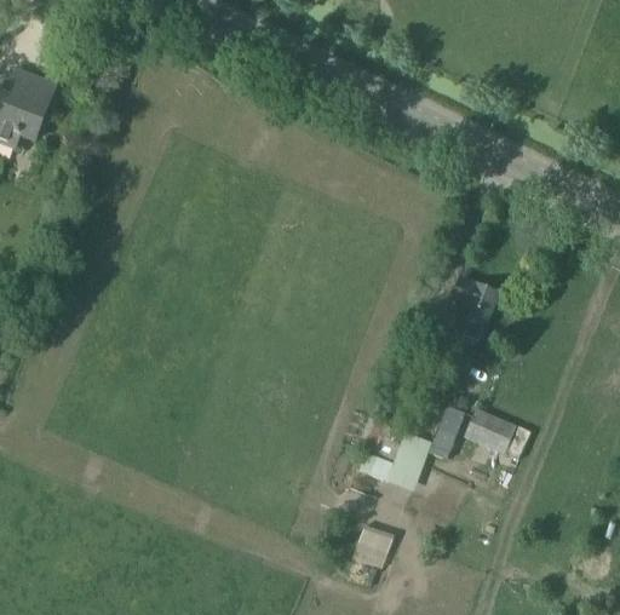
[(9,96),(0,91),(0,142),(16,149),(21,136),(34,141),(56,84),(18,70),(9,96)]
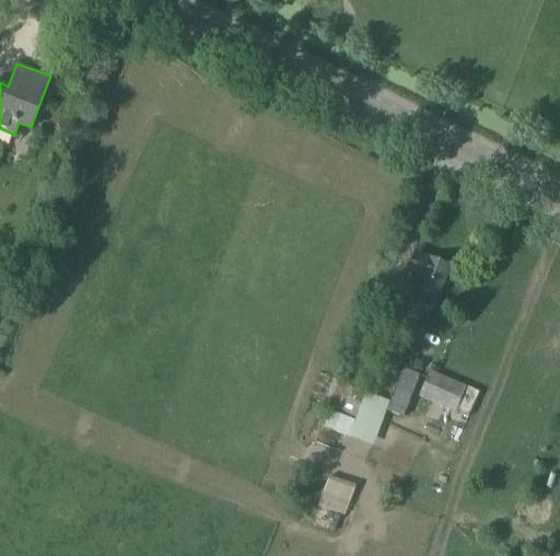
[(418,287),(419,287),(413,300),(432,308),(438,294),(451,264),(431,256),(430,257),(416,251),(409,269),(423,276),(418,287)]
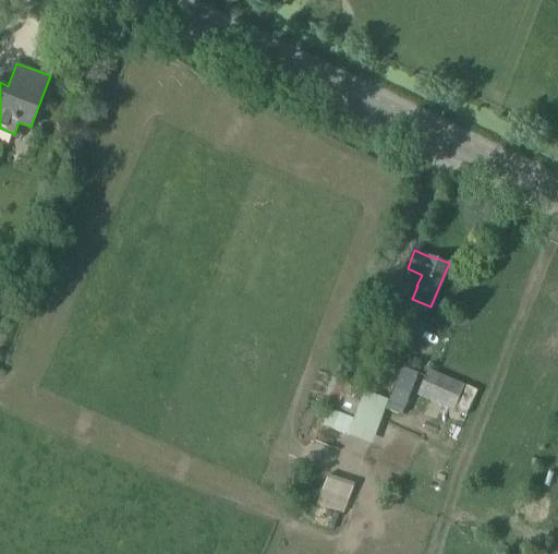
[(387,397),(367,389),(361,387),(371,360),(352,353),(331,409),(355,419),(362,401),(375,407),(373,410),(381,413),(387,397)]
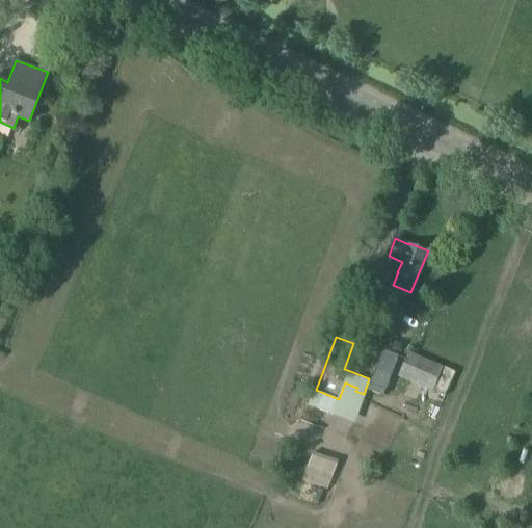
[(382,348),(367,389),(382,395),(398,354),(382,348)]
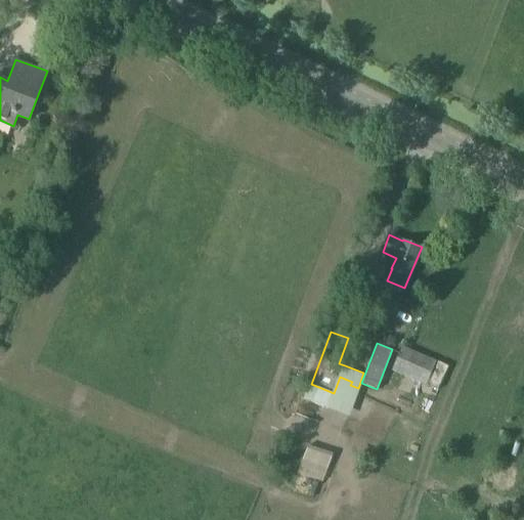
[(403,344),(393,367),(428,382),(428,381),(438,358),(409,346),(403,344)]
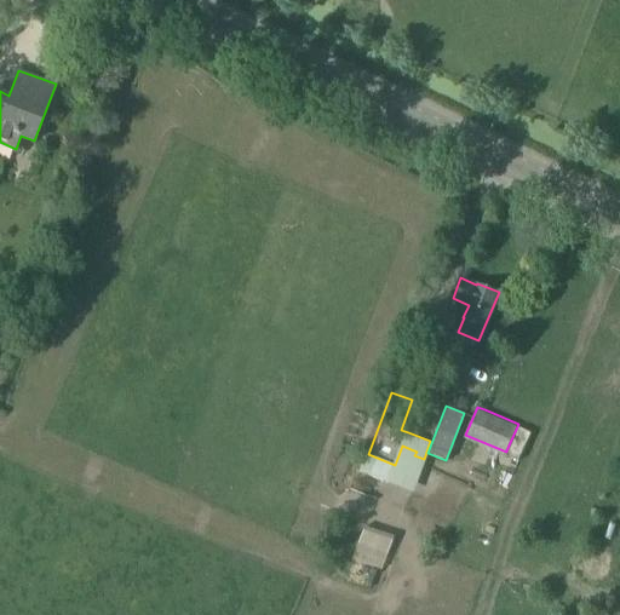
[(518,425),(506,454),(518,459),(530,431),(518,425)]
